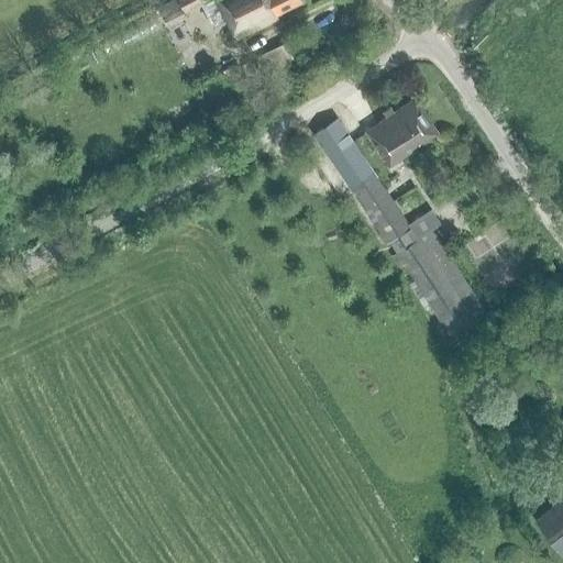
[(208,0),(178,0),(185,12),(209,1),(208,0)]
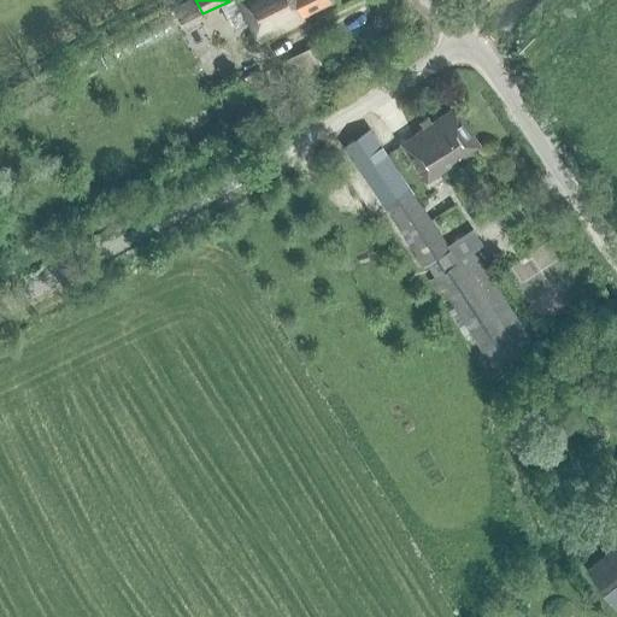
[(236,0),(258,43),(304,22),(301,16),(333,1),(331,0),(236,0)]
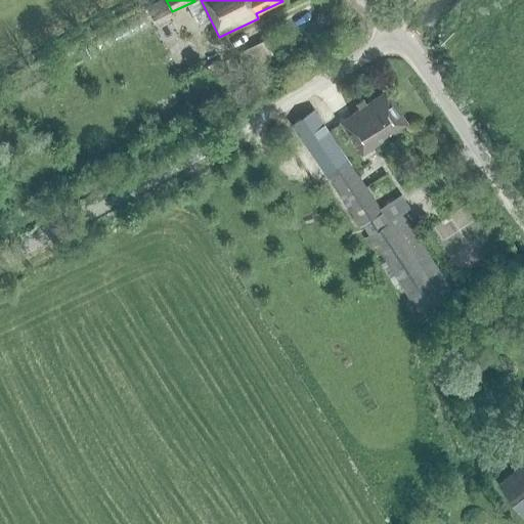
[(96,55),(91,45),(80,51),(85,60),(96,55)]
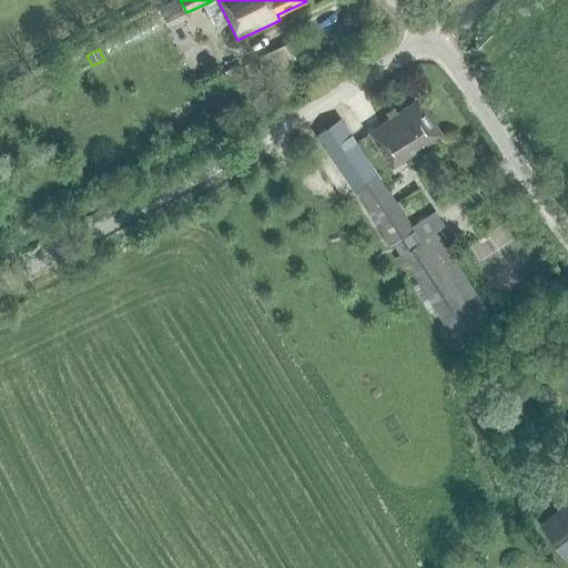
[(416,100),(368,134),(392,169),(439,134),(416,100)]
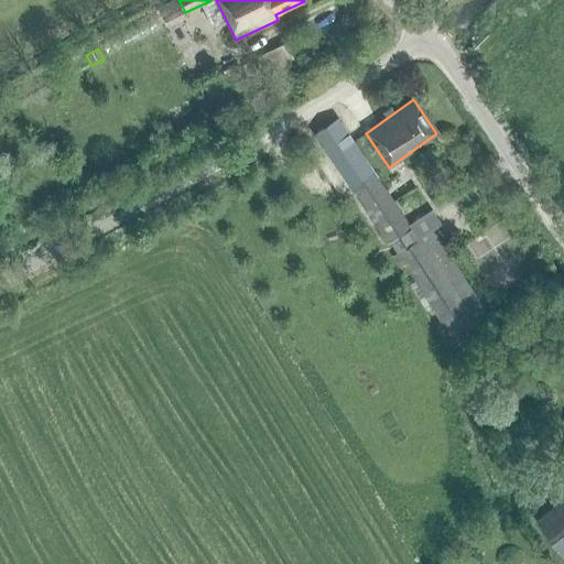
[(411,230),(410,230),(337,120),(314,136),(387,246),(390,243),(397,253),(391,257),(400,271),(404,266),(416,286),(412,290),(425,311),(431,307),(448,334),(484,312),(432,231),(418,240),(411,230)]
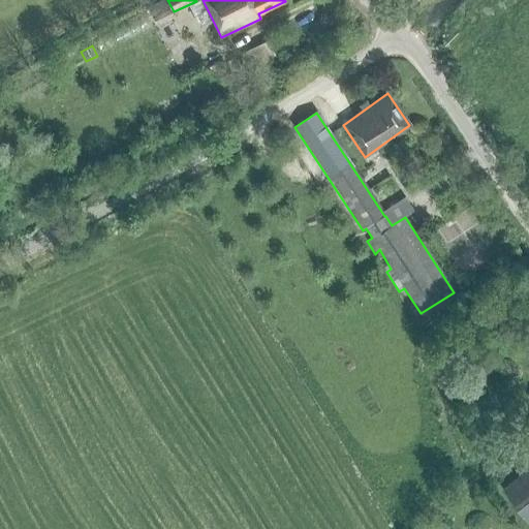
[(368,185),(384,210),(404,197),(387,173),(368,185)]
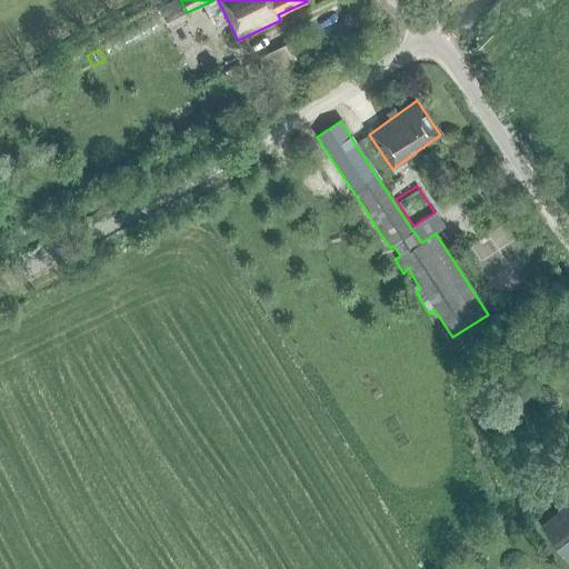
[(568,502),(541,523),(568,560),(568,502)]
